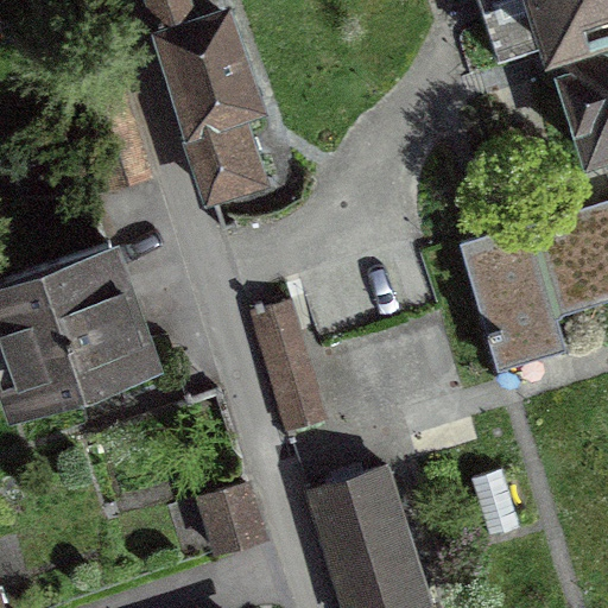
[(184,0),(146,0),(211,194),(258,179),(236,114),(255,108),(223,13),(194,24),(184,0)]
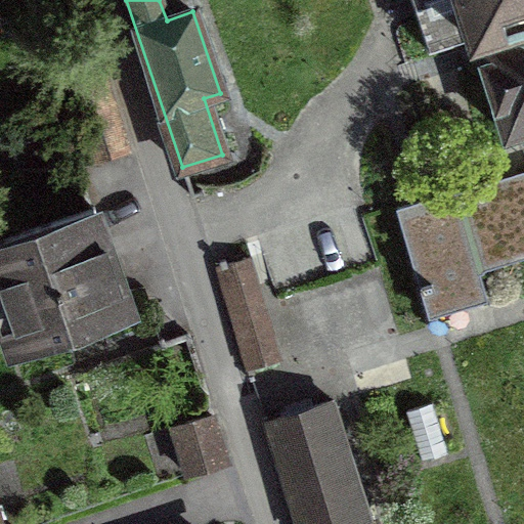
[(523,0),(408,0),(427,53),(473,38),(505,138),(523,131),(523,0)]
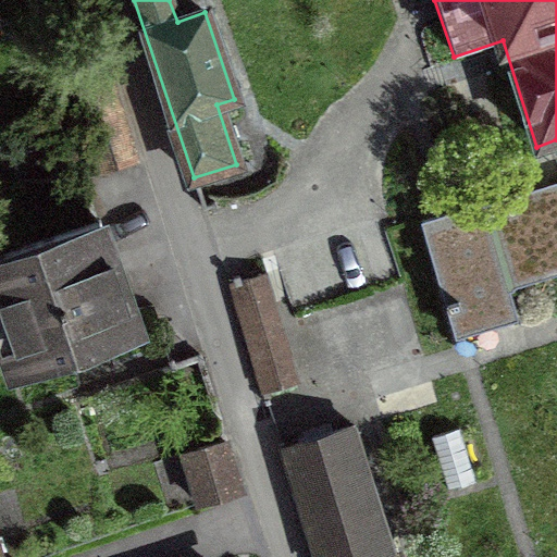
[(556,311),(556,181),(419,222),(454,342),(556,311)]
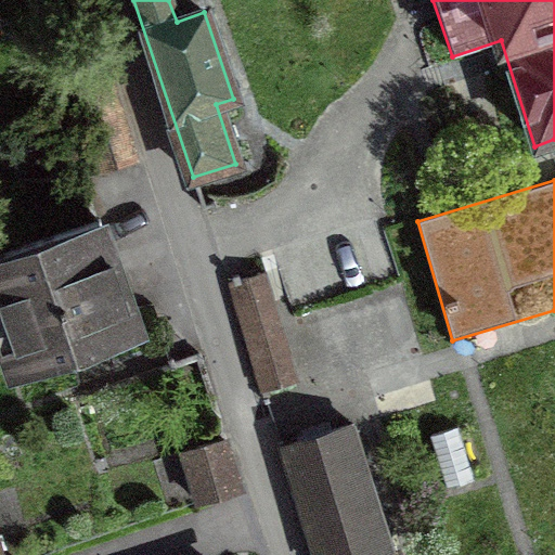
[(97,222),(95,222),(0,255),(0,343),(13,379),(137,336),(97,222)]
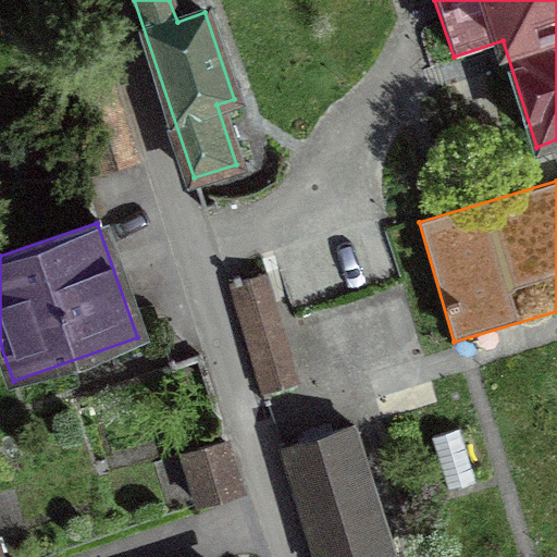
[(265,391),(292,383),(261,280),(235,291),(265,391)]
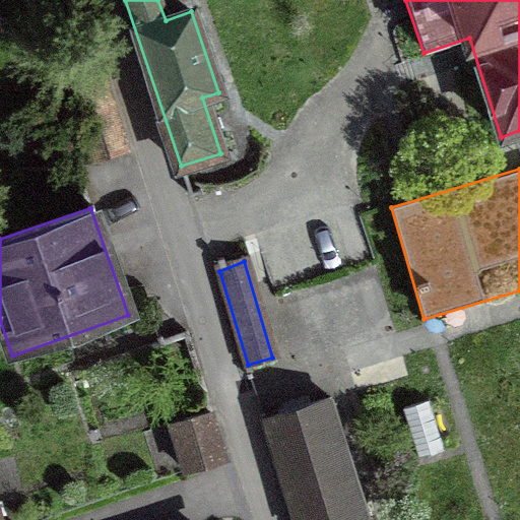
[(364,519),(327,400),(260,421),(289,519),(364,519)]
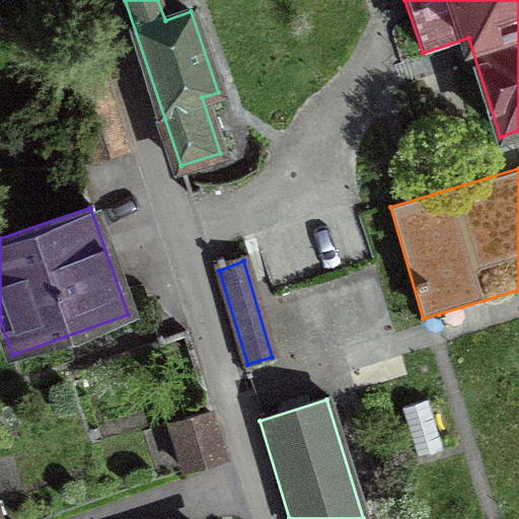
[(416,458),(441,450),(425,402),(400,410),(416,458)]
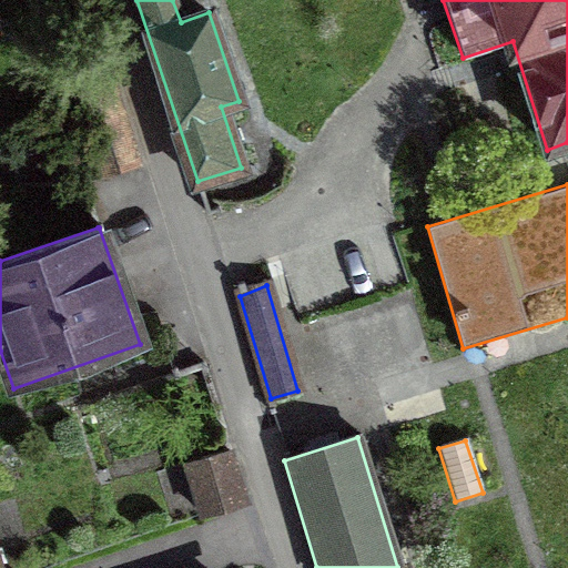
[(212,511),(244,501),(229,452),(198,462),(212,511)]
